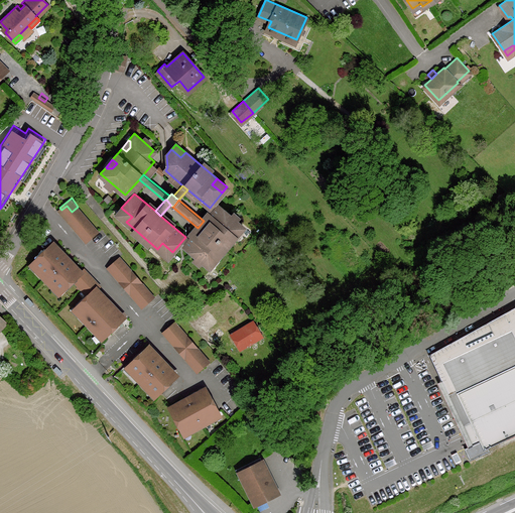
[(238,234),(244,227),(218,205),(204,221),(198,228),(183,245),(210,267),(215,261),(213,259),(213,253),(217,249),(221,253),(231,241),(226,237),(231,232),(235,232),(238,234)]
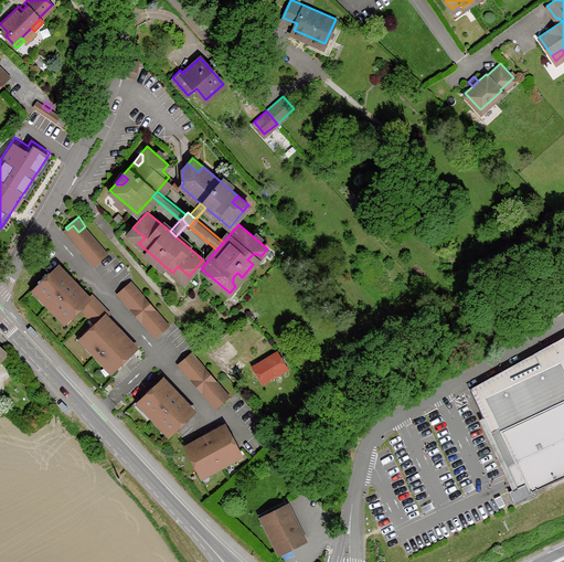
[(78,232),(73,225),(67,230),(94,262),(107,251),(85,226),(78,232)]
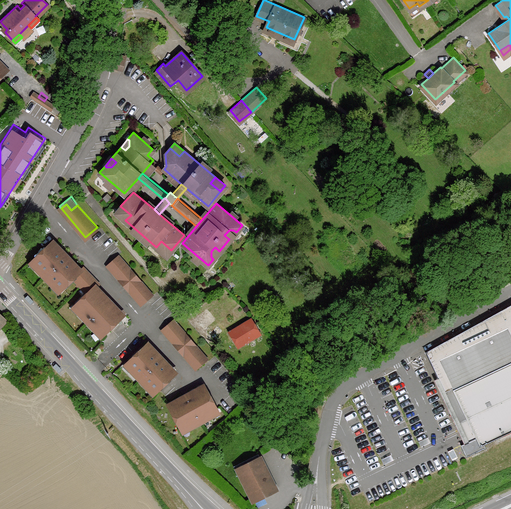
[(120,206),(116,212),(125,220),(131,215),(120,206)]
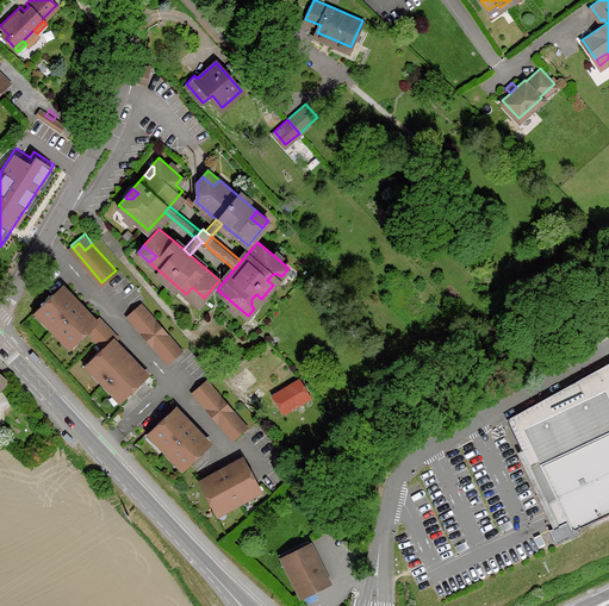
[(273,285),(281,276),(278,274),(273,274),(267,280),(273,285)]
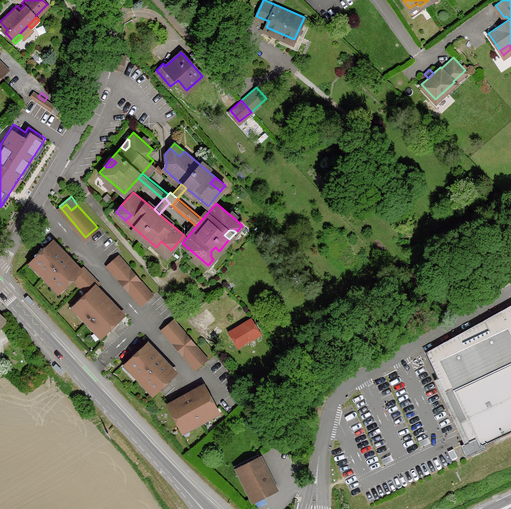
[(33,259),(38,264),(36,267),(42,273),(43,273),(48,277),(47,278),(53,285),(55,283),(61,288),(73,277),(81,269),(69,257),(57,269),(52,264),(65,252),(53,240),(33,259)]
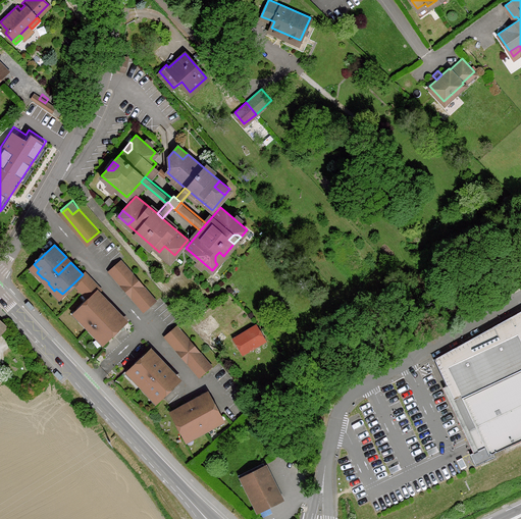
[(159,252),(169,260),(174,255),(164,246),(159,252)]
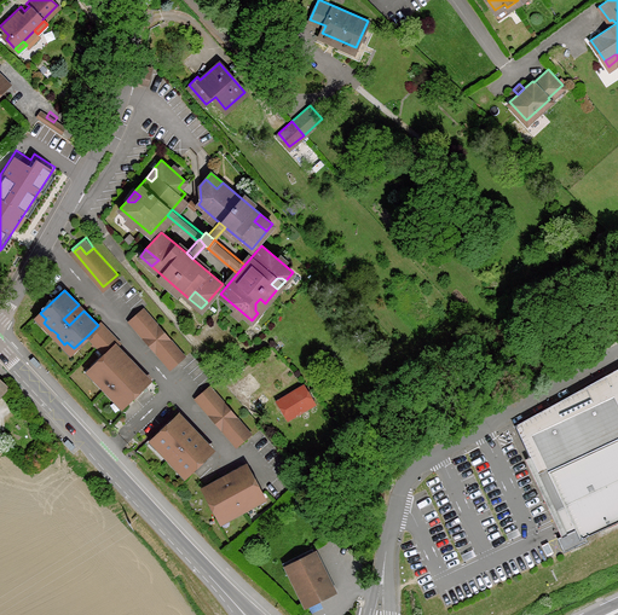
[(258,313),(265,303),(260,299),(255,303),(255,311),(258,313)]
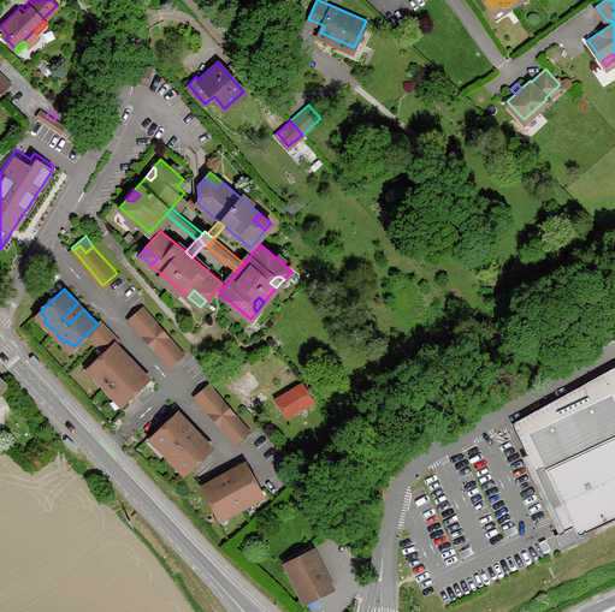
[(83,309),(78,303),(63,318),(69,324),(83,309)]
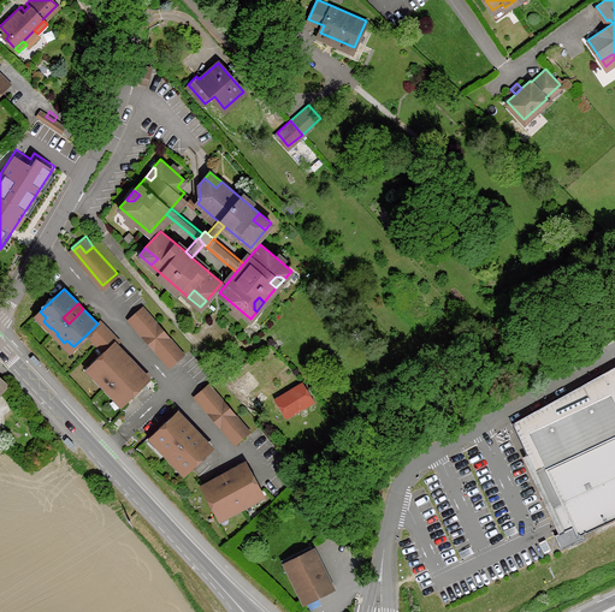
[(154,319),(143,306),(129,316),(141,331),(154,319)]
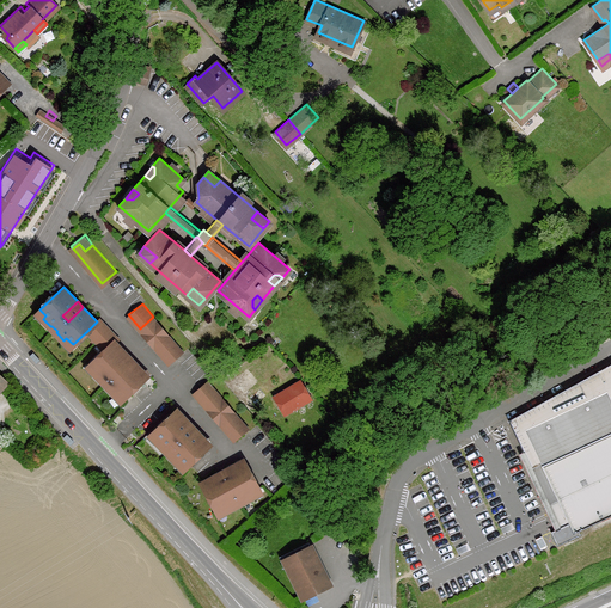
[(170,336),(153,317),(140,329),(156,348),(170,336)]
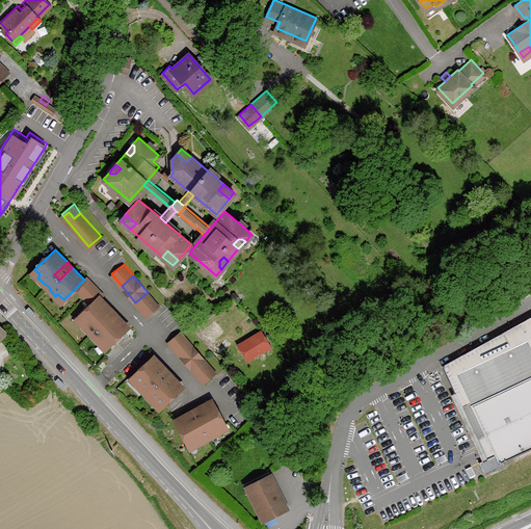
[(87,276),(84,280),(76,288),(78,290),(89,279),(87,276)]
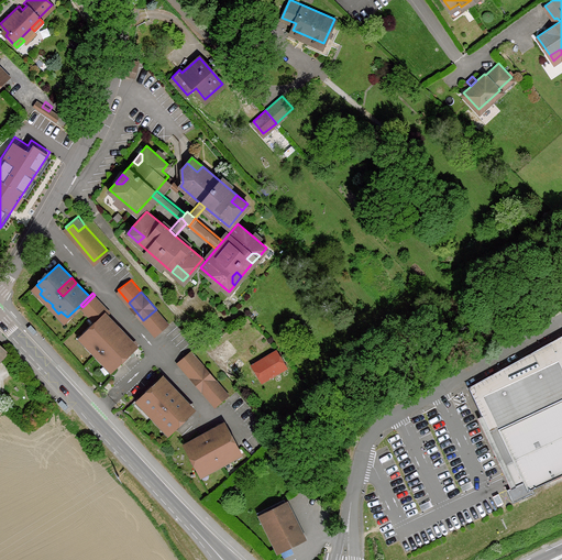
[(106,308),(95,295),(83,307),(94,319),(106,308)]
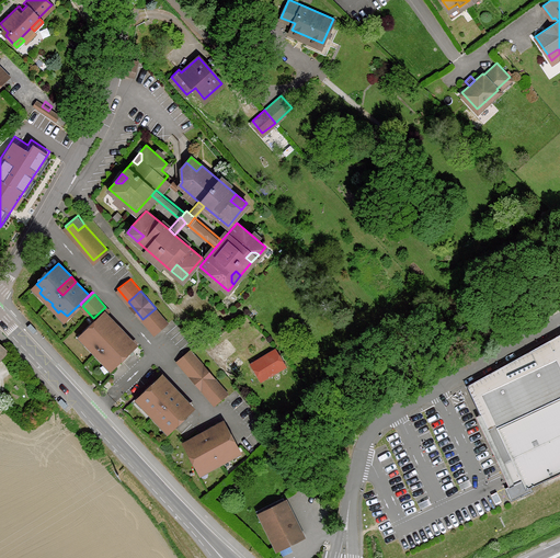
[(107,309),(105,307),(93,318),(95,320),(105,311),(107,309)]
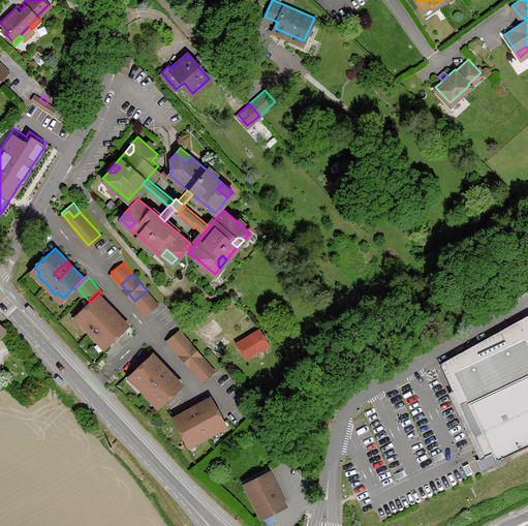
[(157,303),(147,290),(134,301),(145,312),(157,303)]
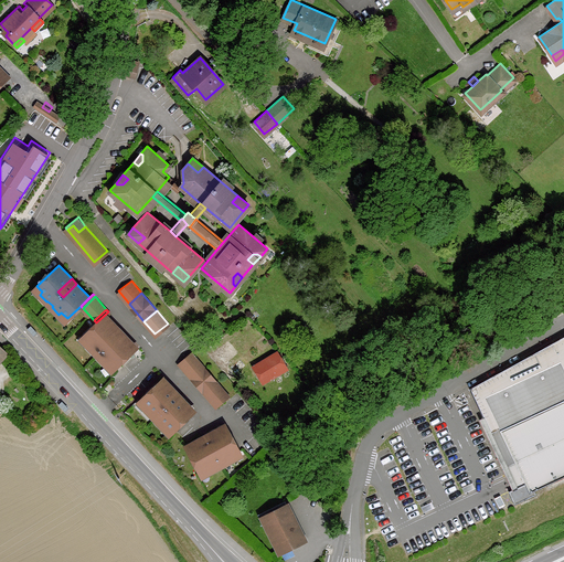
[(106,314),(96,322),(83,336),(88,341),(86,343),(93,351),(94,350),(99,356),(98,357),(105,364),(107,362),(114,368),(136,347),(124,332),(109,346),(104,341),(118,328),(106,314)]
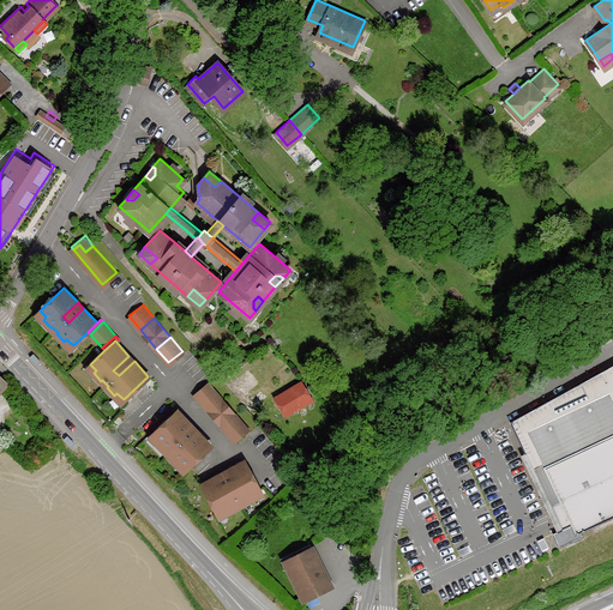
[(134,361),(128,356),(113,370),(119,375),(134,361)]
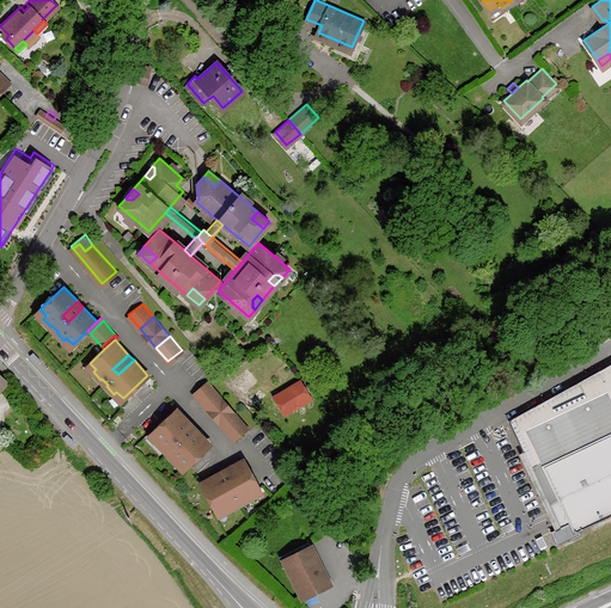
[(275,394),(282,409),(295,401),(297,405),(311,397),(300,379),(275,394)]
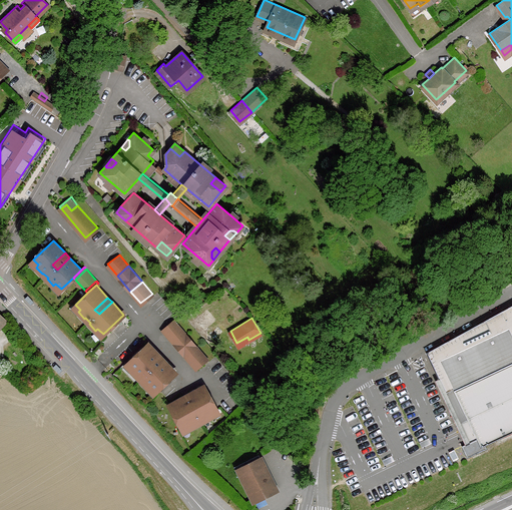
[(183,331),(173,319),(161,329),(171,341),(183,331)]
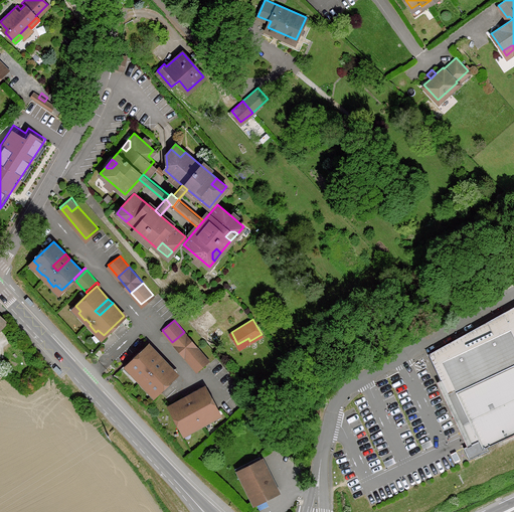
[(446,385),(458,411),(454,413),(464,437),(456,440),(461,452),(481,443),(479,440),(513,423),(513,339),(507,323),(436,354),(449,383),(446,385)]
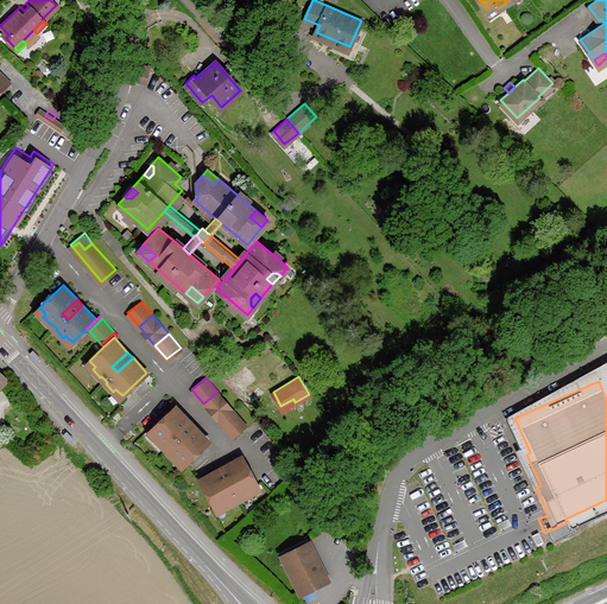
[(233,411),(217,392),(203,404),(220,421),(233,411)]
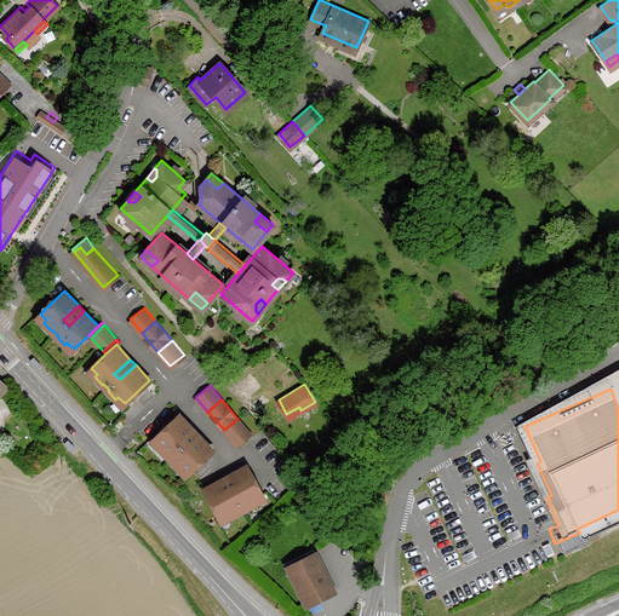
[(288,418),(301,410),(299,407),(286,414),(288,418)]
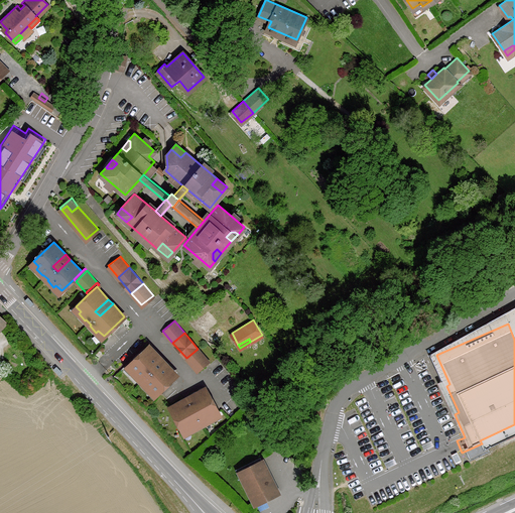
[(128,364),(133,369),(131,371),(138,378),(138,377),(143,382),(142,382),(149,389),(151,387),(156,393),(176,373),(164,361),(152,373),(147,368),(160,356),(148,344),(128,364)]
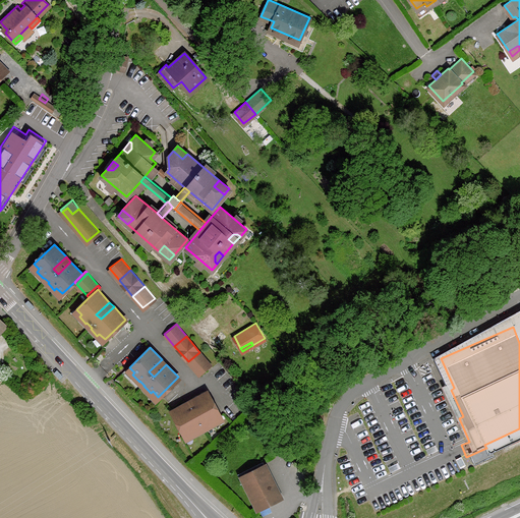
[(210,363),(199,352),(188,361),(197,373),(210,363)]
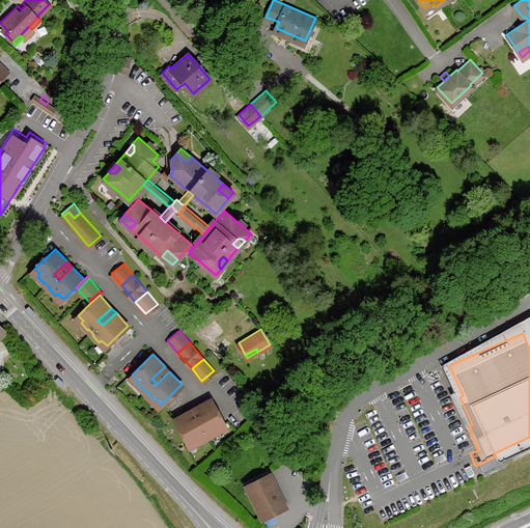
[(169,371),(165,366),(151,379),(157,384),(169,371)]
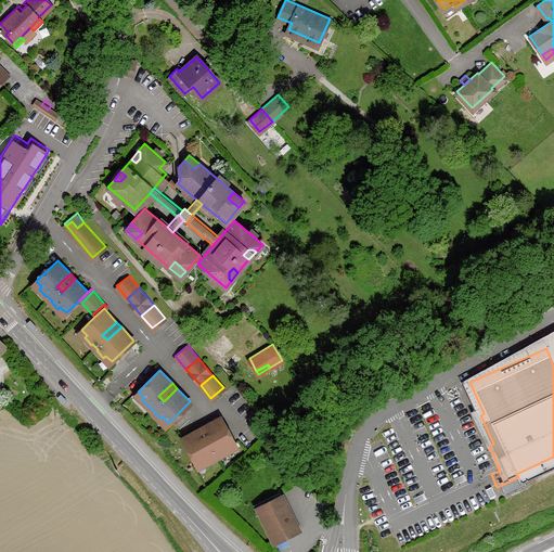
[(234,441),(219,415),(204,424),(213,440),(207,445),(197,427),(181,436),(196,463),(204,459),(205,462),(214,457),(214,456),(219,452),(220,453),(229,448),(228,446),(234,441)]
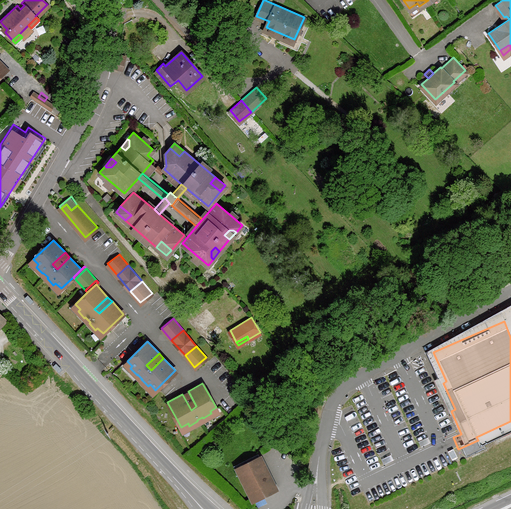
[(196,406),(188,391),(182,394),(191,410),(196,406)]
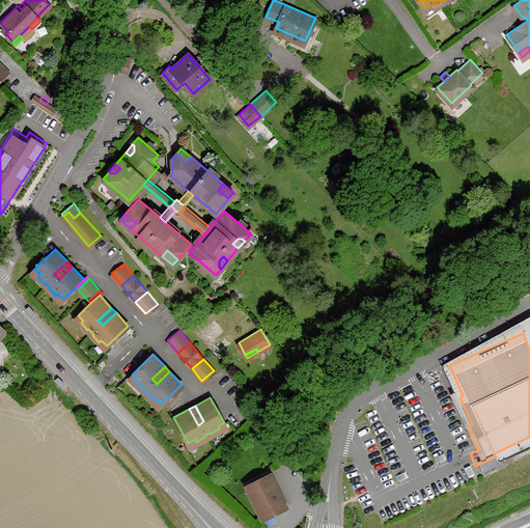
[(285,505),(267,468),(243,479),(261,517),(285,505)]
